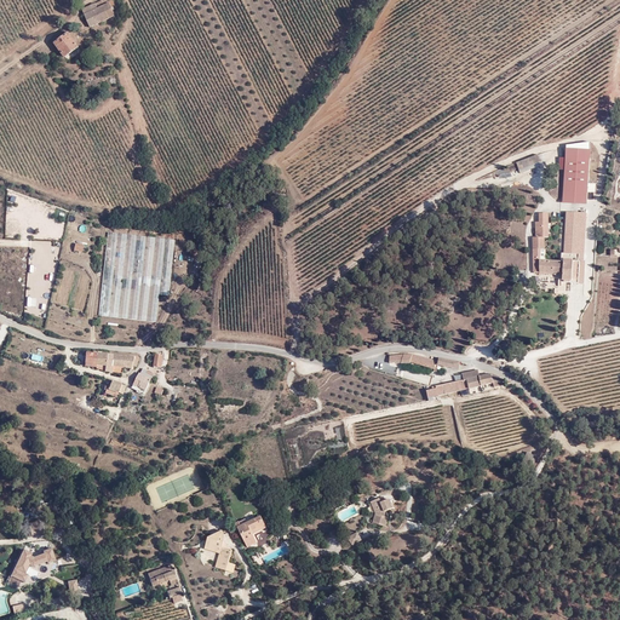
[(120,13),(114,1),(97,9),(96,5),(84,10),(91,27),(120,13)]
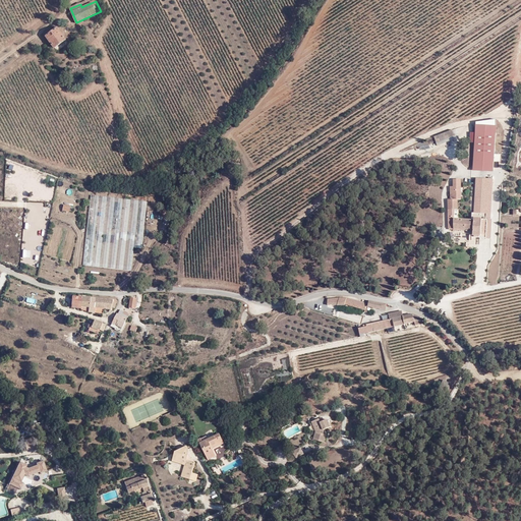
[(46,37),(58,27),(55,24),(44,34),(46,37)]
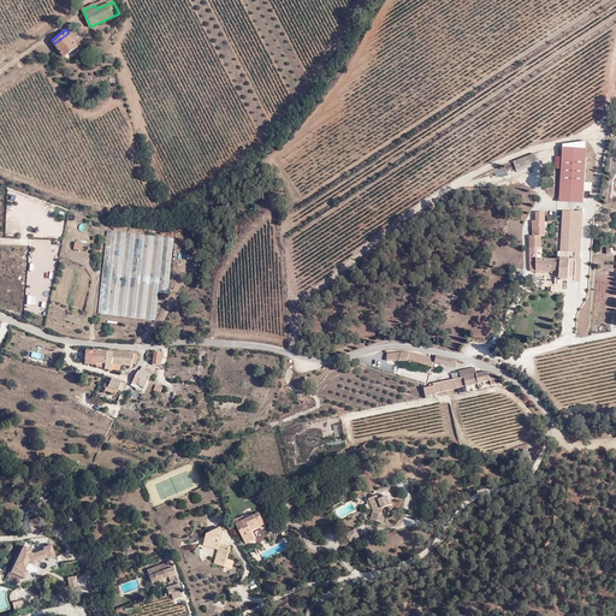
[(78,47),(69,33),(54,43),(65,57),(78,47)]
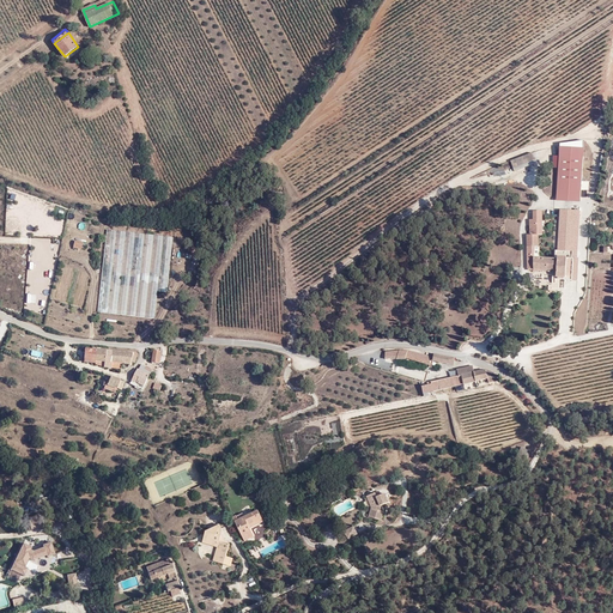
[(520,157),(525,168),(535,163),(532,153),(520,157)]
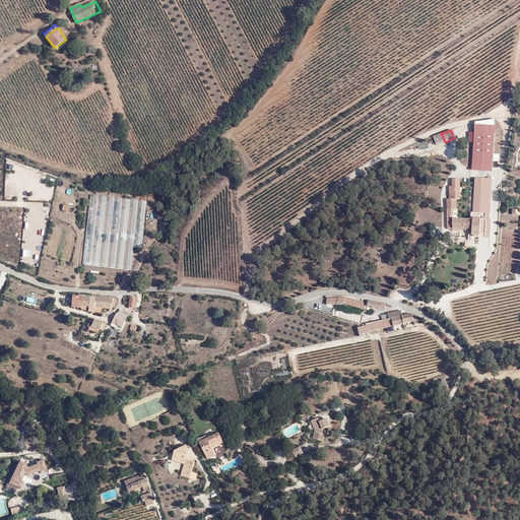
[(433,136),(436,145),(445,142),(441,133),(433,136)]
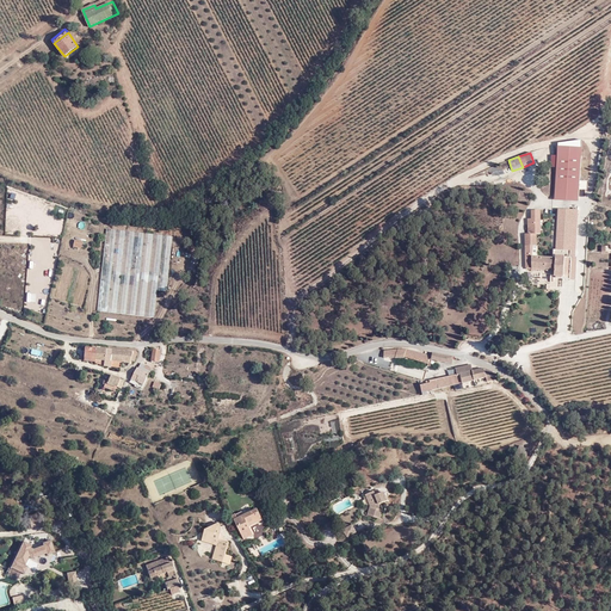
[(569,261),(573,261),(574,246),(571,246),(573,216),(559,215),(557,215),(555,248),(554,248),(554,254),(555,255),(556,258),(531,255),(531,253),(535,253),(536,246),(532,245),(532,232),(534,229),(526,228),(528,246),(525,246),(526,267),(531,269),(536,269),(556,270),(555,276),(563,277),(565,260),(569,261)]
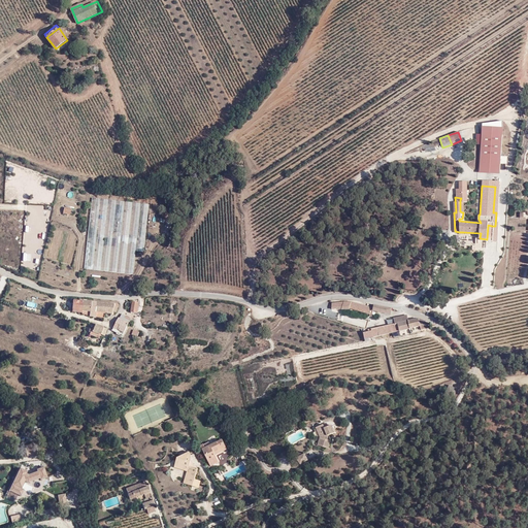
[(455,197),(461,198),(462,193),(465,193),(465,186),(459,186),(458,193),(455,197)]
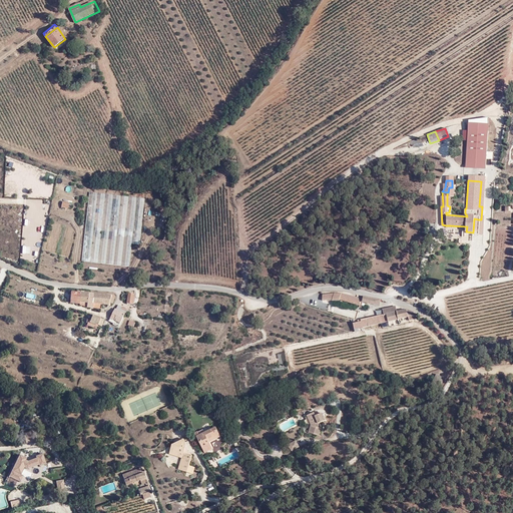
[(140,244),(145,198),(90,192),(82,261),(129,267),(132,243),(140,244)]
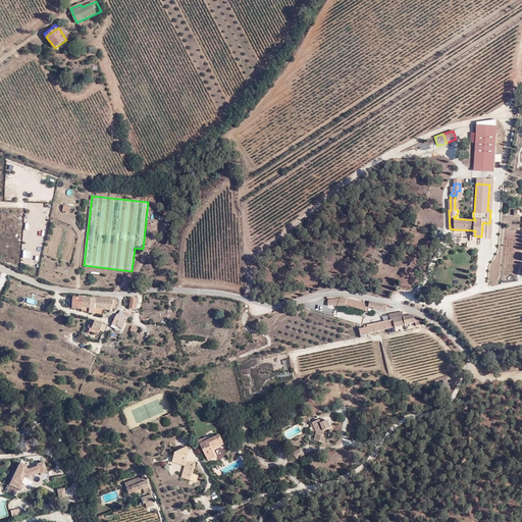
[(105,306),(106,300),(72,297),(71,306),(77,306),(79,308),(82,309),(82,306),(89,307),(89,312),(94,312),(95,308),(103,309),(104,306),(105,306)]
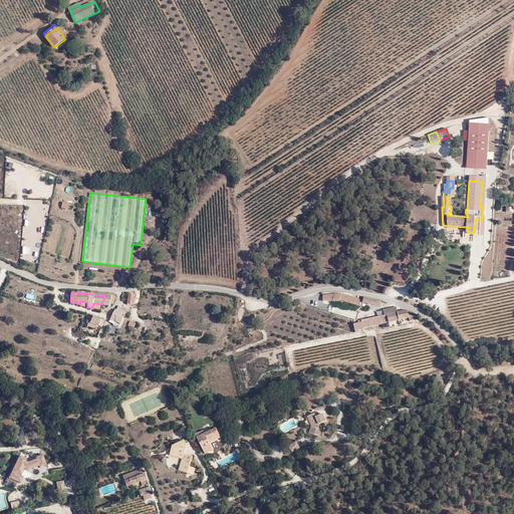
[(361,298),(341,293),(340,298),(360,303),(360,301),(361,298)]
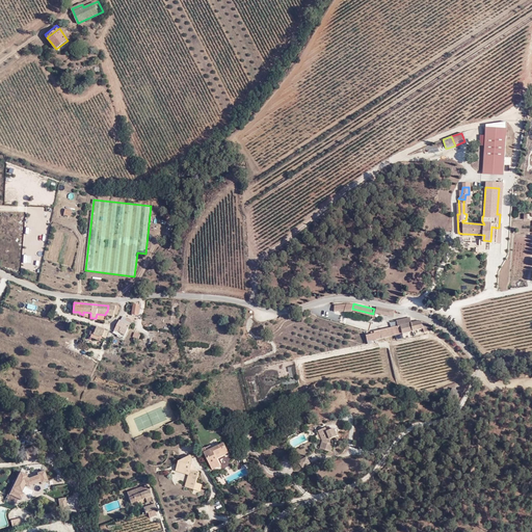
[(118,307),(108,306),(107,312),(106,312),(105,315),(113,315),(113,314),(117,314),(118,307)]
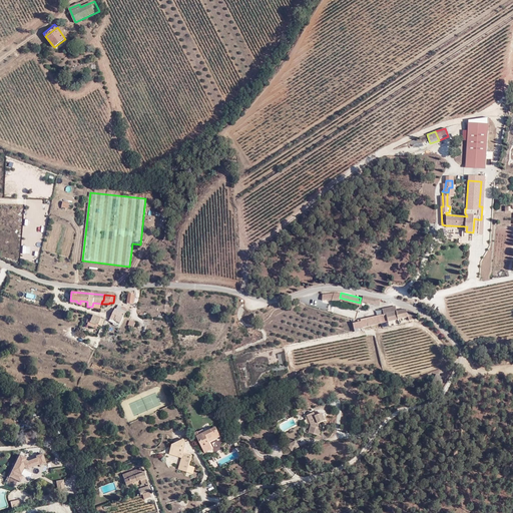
[(362,295),(361,298),(360,301),(379,306),(380,300),(362,295)]
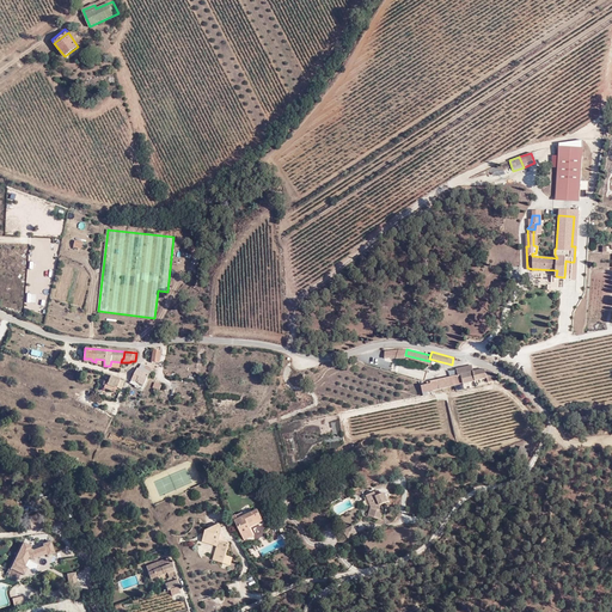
[(148,375),(148,368),(140,363),(138,369),(148,375)]
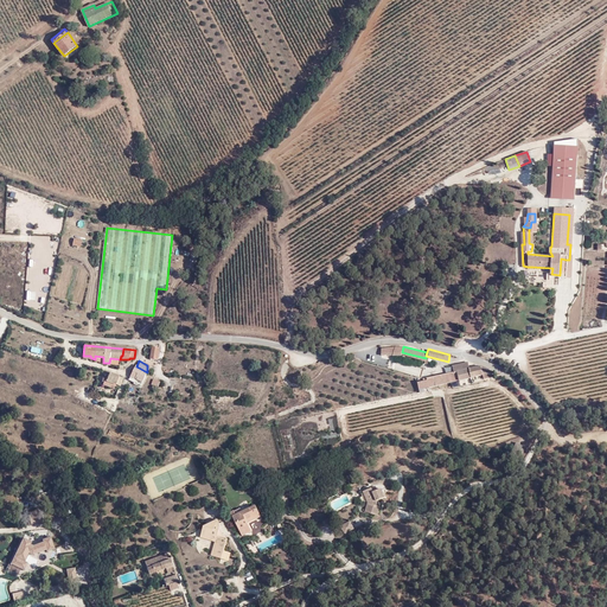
[(484,379),(491,377),(489,369),(484,366),(478,366),(477,365),(470,368),(468,362),(453,366),(454,372),(427,379),(427,381),(419,382),(420,390),(483,375),(484,379)]
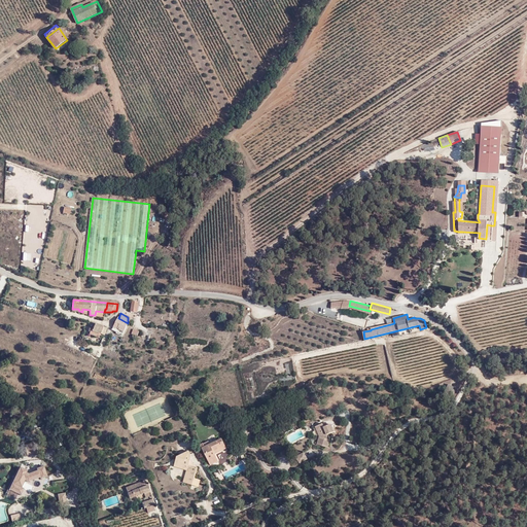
[(124,331),(128,323),(118,318),(113,326),(114,327),(124,331)]
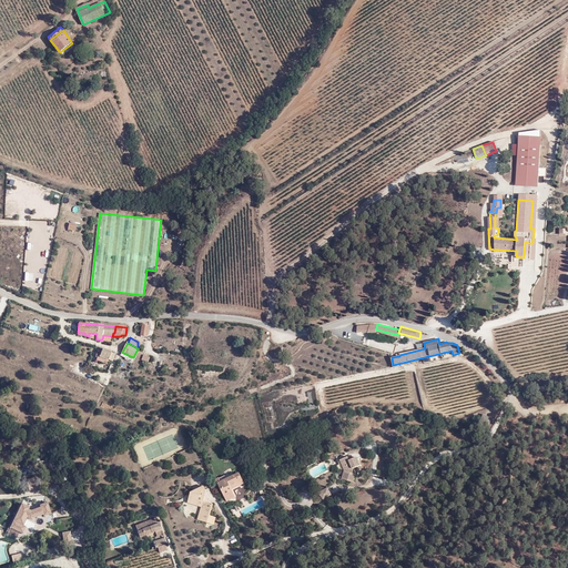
[(111,352),(103,348),(100,356),(98,355),(95,358),(107,363),(109,359),(112,361),(114,354),(111,353),(111,352)]
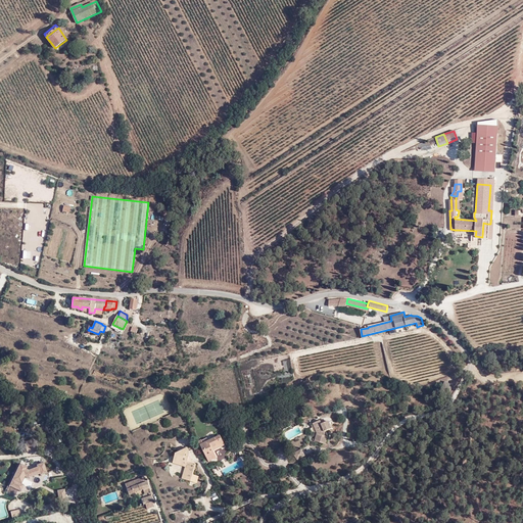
[(439,392),(447,396),(453,386),(444,382),(439,392)]
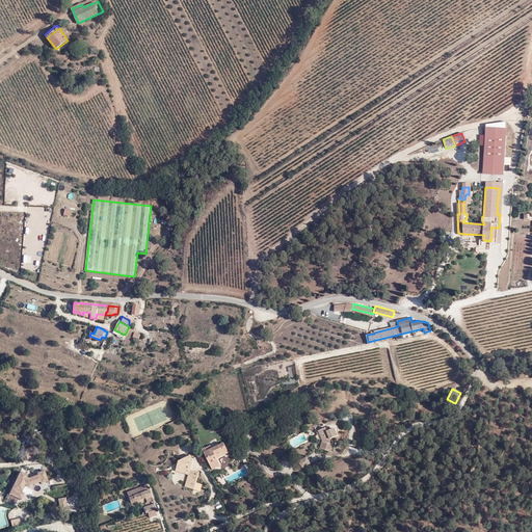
[(319,430),(323,439),(323,441),(320,449),(331,452),(335,444),(330,443),(331,439),(338,436),(336,429),(331,430),(328,431),(327,428),(319,430)]
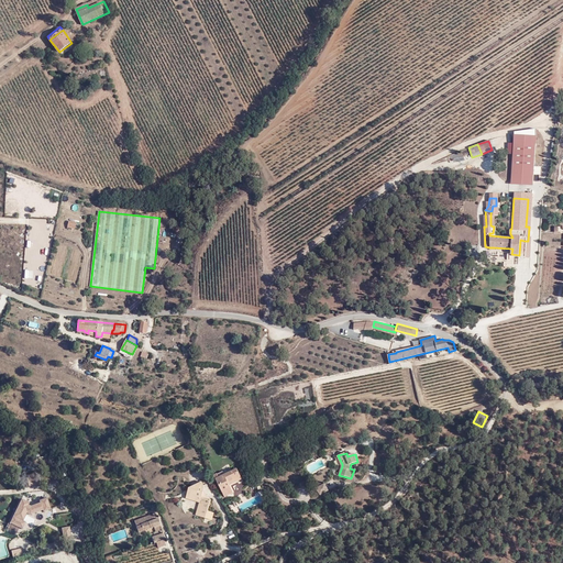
[(232,493),(229,485),(241,478),(240,476),(235,468),(223,474),(222,471),(213,475),(223,496),(232,493)]
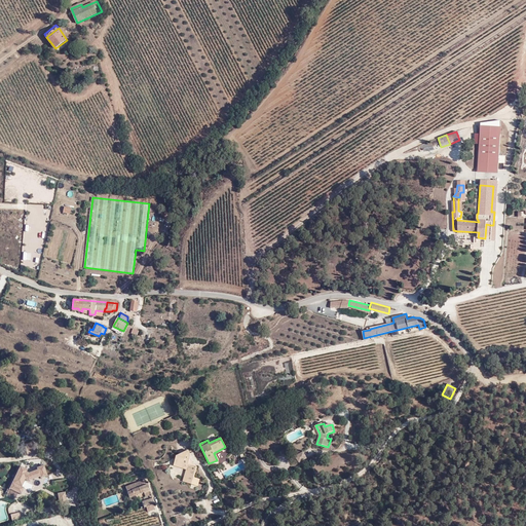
[(187,466),(186,470),(183,481),(197,485),(199,479),(193,477),(196,466),(195,465),(193,465),(189,460),(189,456),(190,455),(188,450),(177,455),(178,456),(177,462),(187,466)]
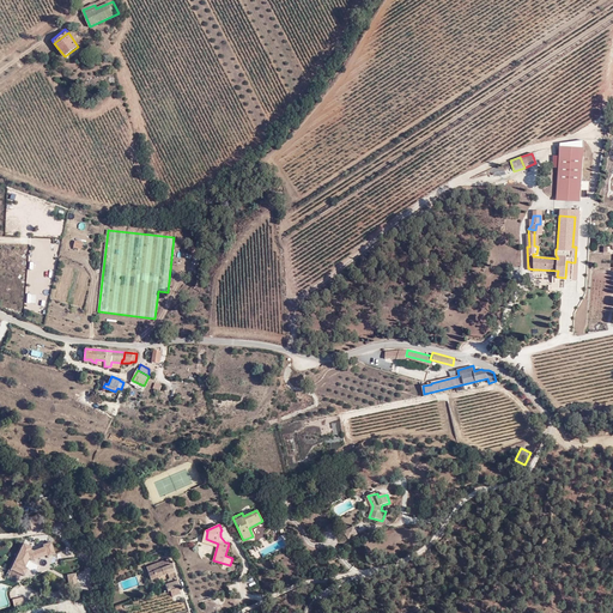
[(354,526),(352,527),(353,532),(346,534),(349,538),(358,534),(354,526)]
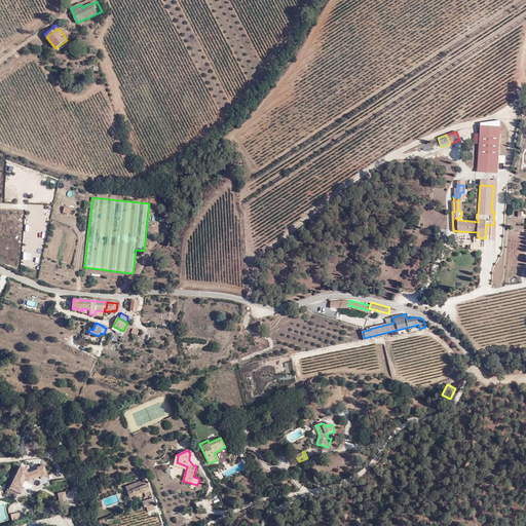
[(173,465),(186,470),(187,466),(177,462),(178,456),(177,455),(173,465)]
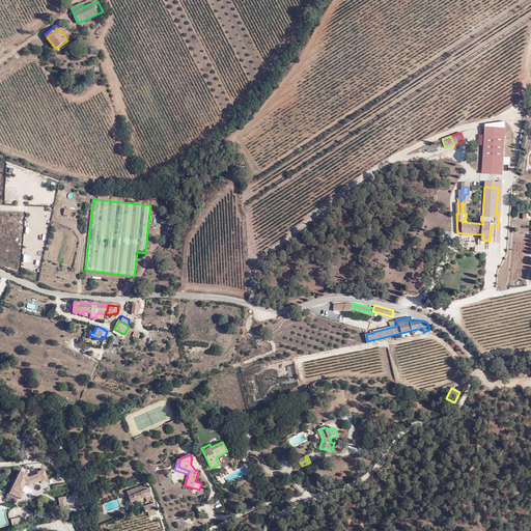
[(131,502),(145,497),(150,495),(149,490),(145,491),(143,485),(127,492),(131,502)]
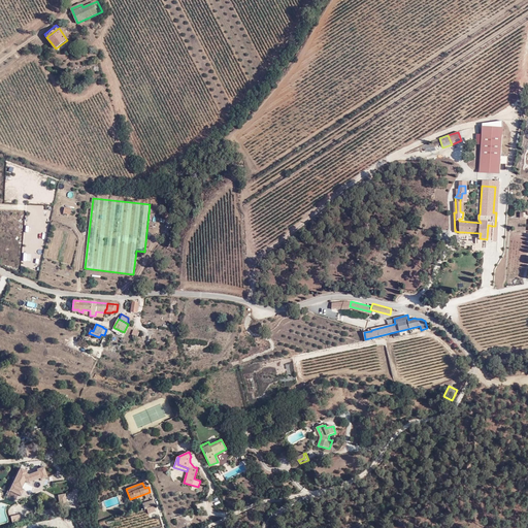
[(141,503),(144,509),(156,505),(153,499),(141,503)]
